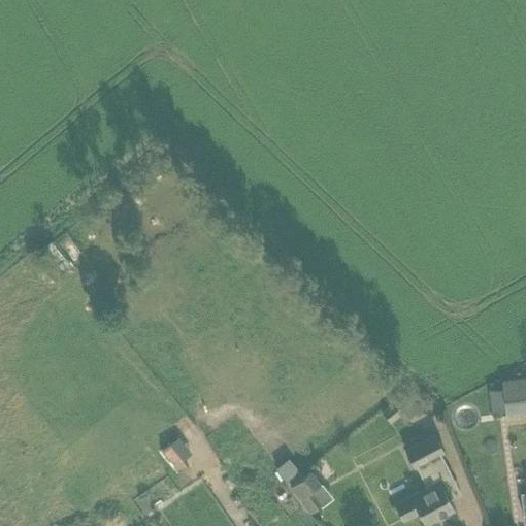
[(525,379),(513,381),(503,382),(507,422),(525,419),(525,379)]
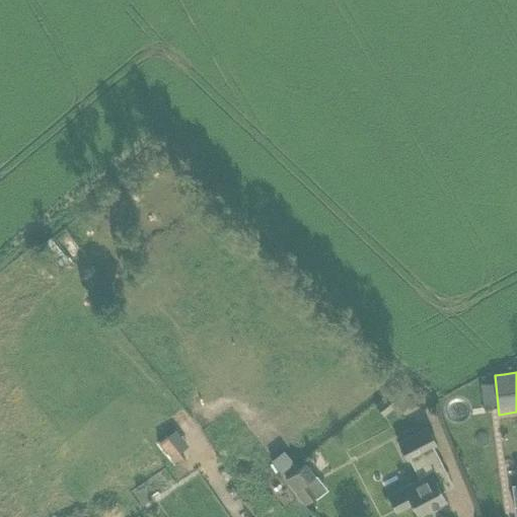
[(377,408),(384,417),(395,409),(388,398),(377,408)]
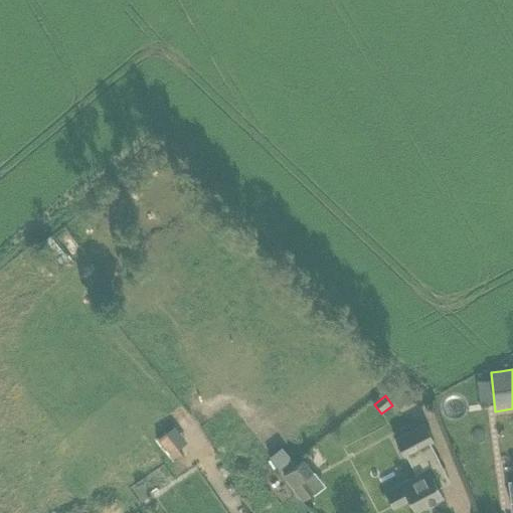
[(432,466),(440,462),(431,445),(435,443),(425,425),(396,442),(404,458),(406,457),(417,477),(385,494),(394,510),(409,502),(414,512),(417,512),(444,498),(430,471),(432,466)]
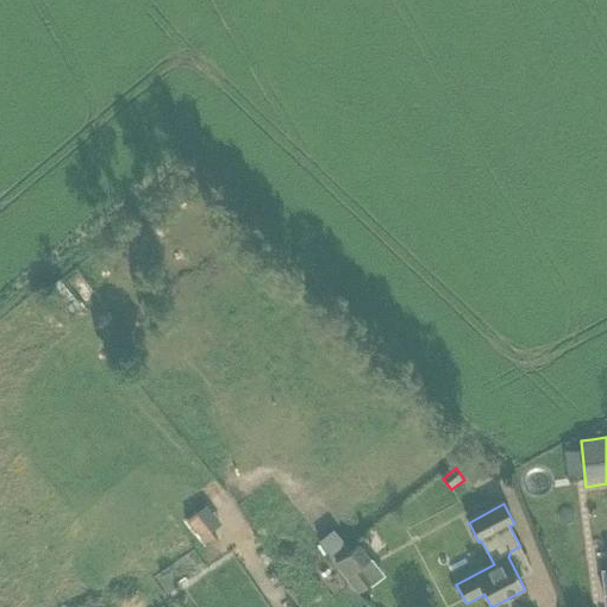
[(182,523),(198,543),(220,525),(204,505),(182,523)]
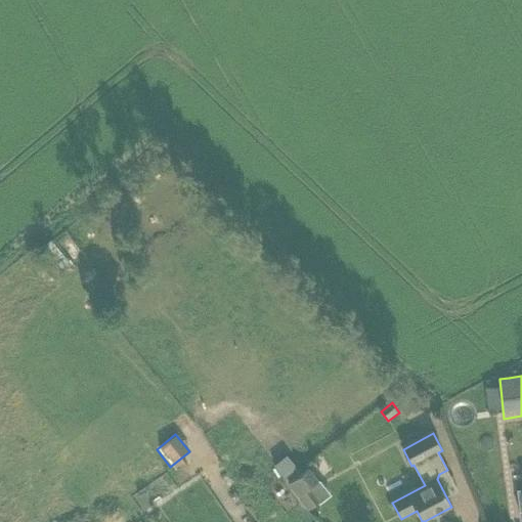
[(248,445),(229,461),(270,514),(290,498),(248,445)]
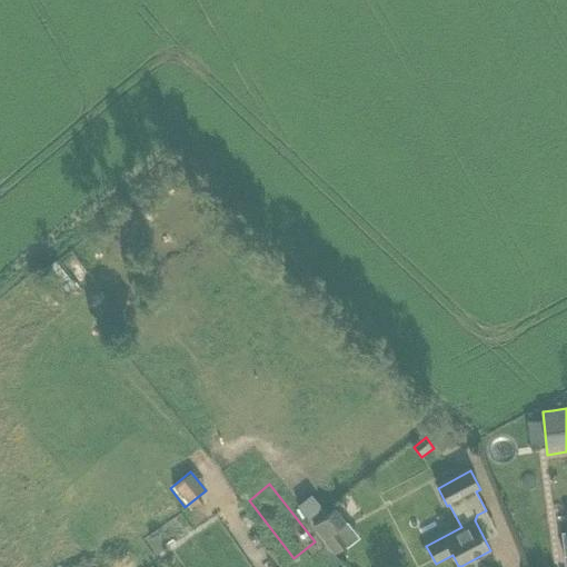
[(314,496),(299,507),(308,519),(322,508),(314,496)]
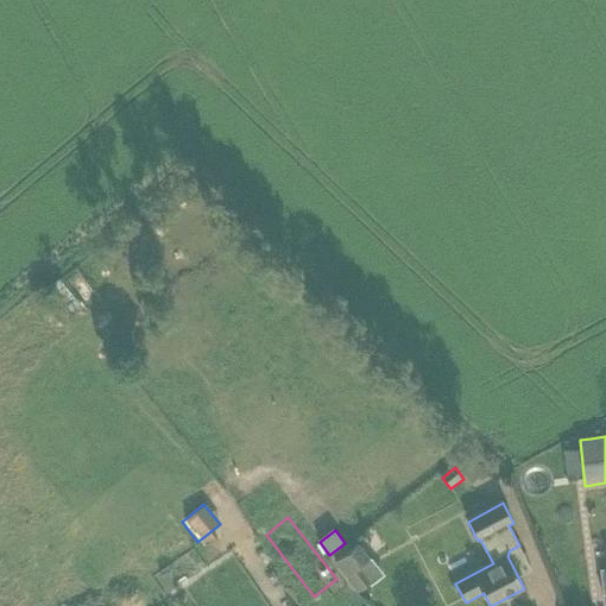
[(359,569),(370,561),(359,545),(336,563),(359,593),(371,585),(359,569)]
